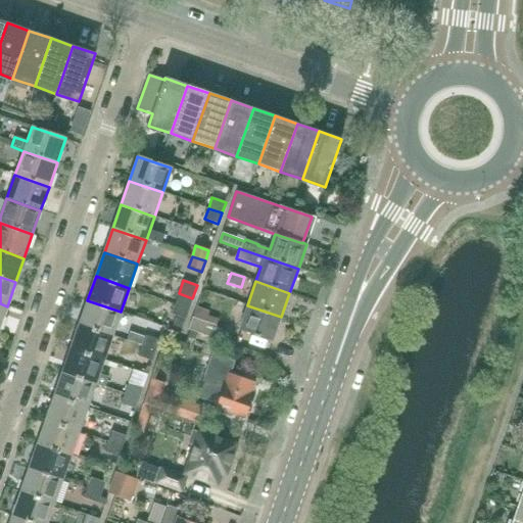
[(189,308),(192,298),(179,293),(175,303),(189,308)]
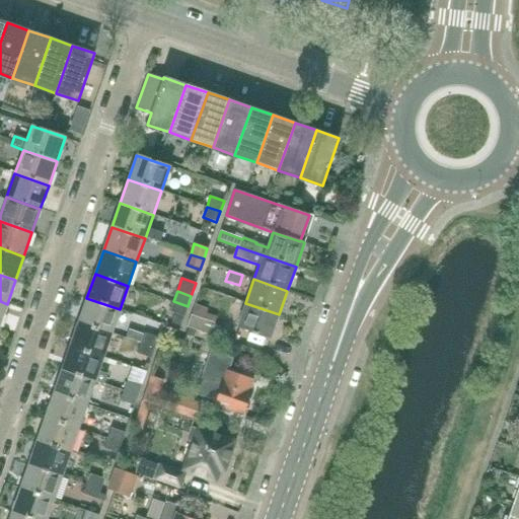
[(112,334),(120,309),(86,298),(78,321),(112,334)]
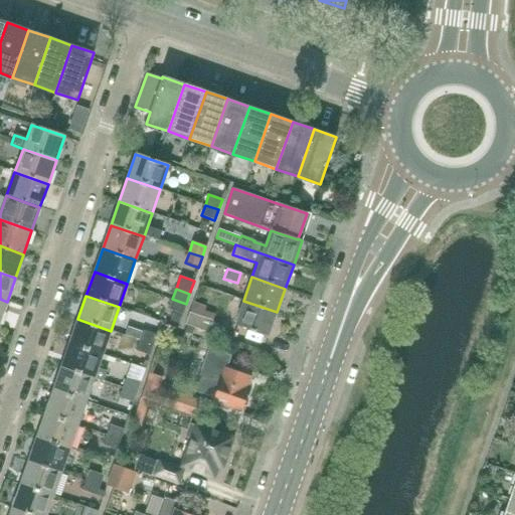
[(182,314),(186,304),(172,299),(169,310),(182,314)]
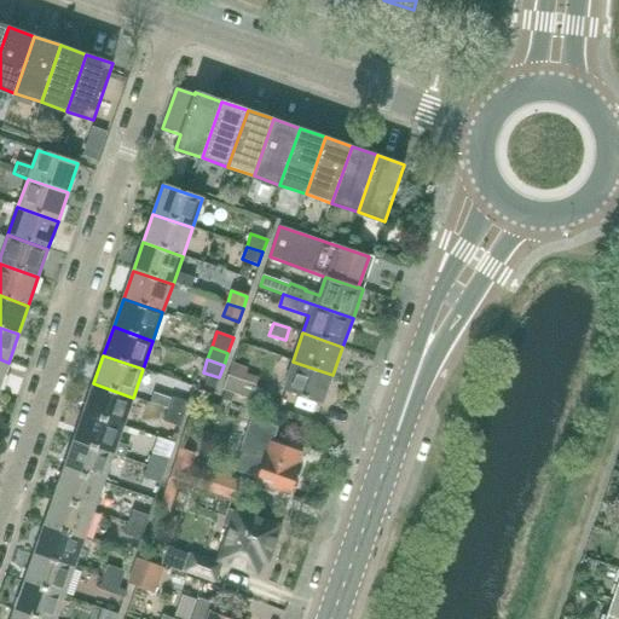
[(323,405),(333,375),(293,362),(283,391),(323,405)]
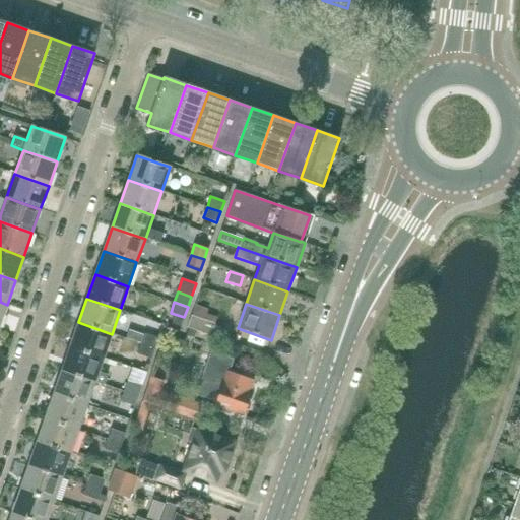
[(214,324),(217,317),(194,309),(191,316),(214,324)]
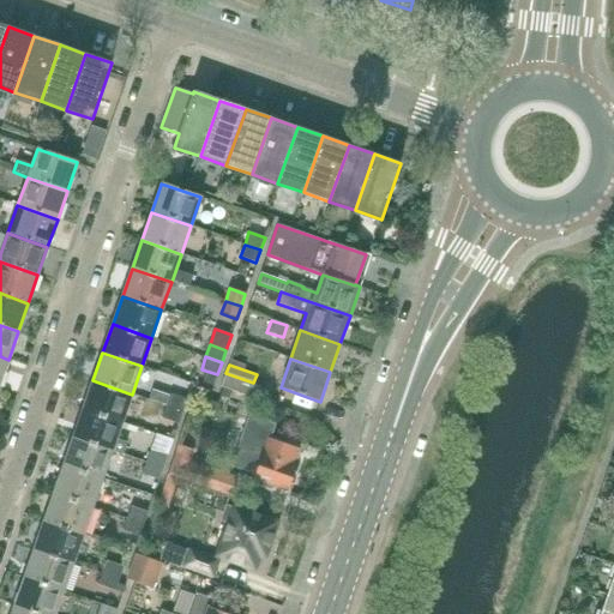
[(248,396),(253,383),(226,373),(221,387),(248,396)]
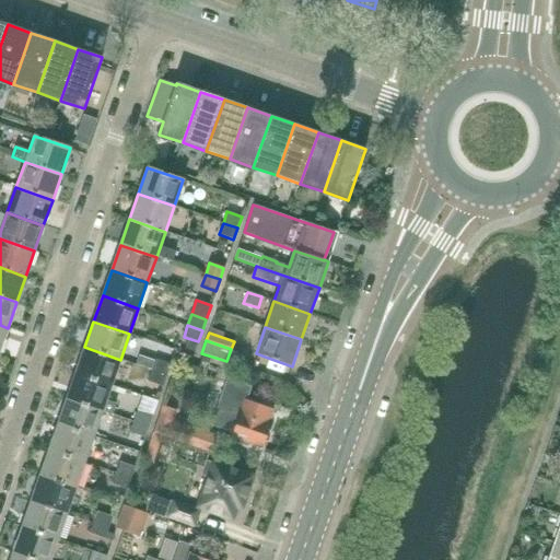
[(112,385),(120,360),(84,347),(76,373),(112,385)]
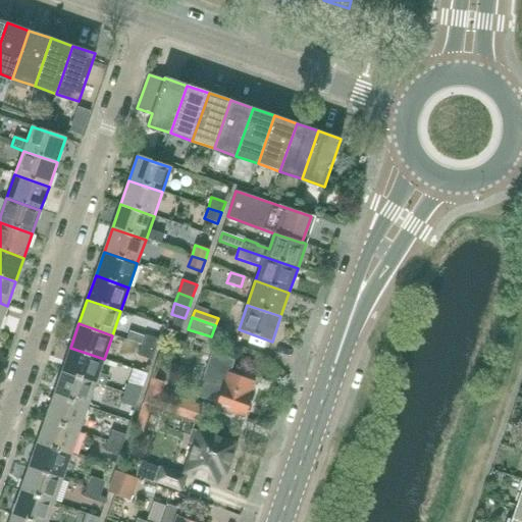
[(154,350),(158,338),(145,334),(141,345),(154,350)]
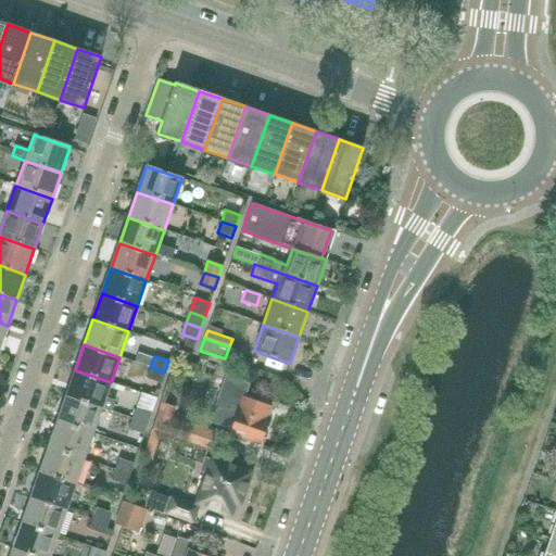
[(161,383),(164,373),(150,367),(147,379),(161,383)]
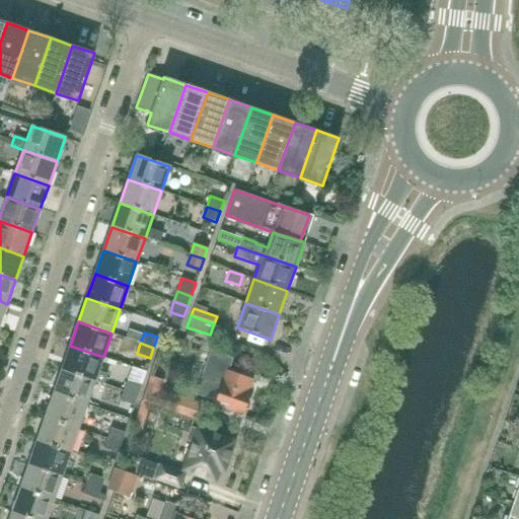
[(104,384),(108,373),(98,370),(103,357),(70,346),(62,369),(95,381),(104,384)]
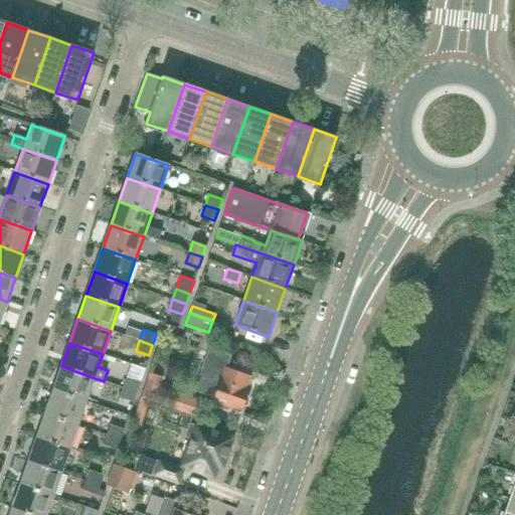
[(225,368),(229,357),(209,349),(194,390),(214,397),(213,401),(241,411),(242,406),(246,404),(247,399),(246,396),(248,391),(245,390),(250,377),(225,368)]
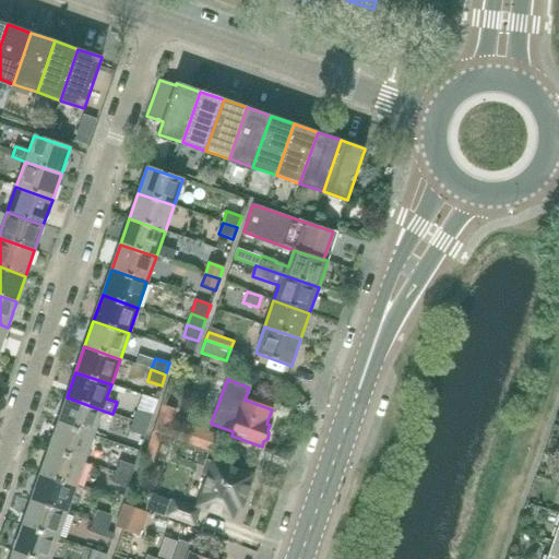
[(93,436),(103,411),(67,397),(58,424),(93,436)]
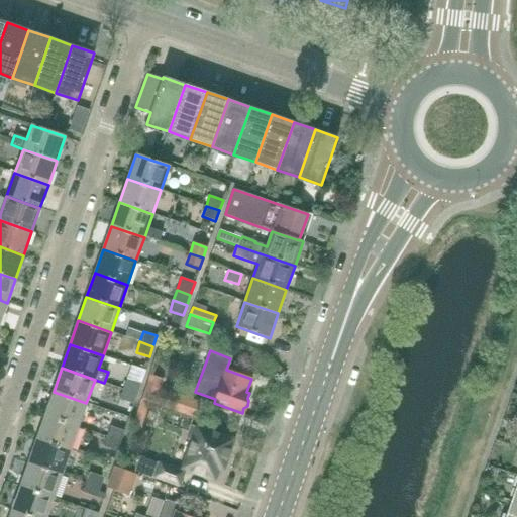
[(141,400),(159,406),(159,405),(153,404),(162,380),(149,376),(141,400)]
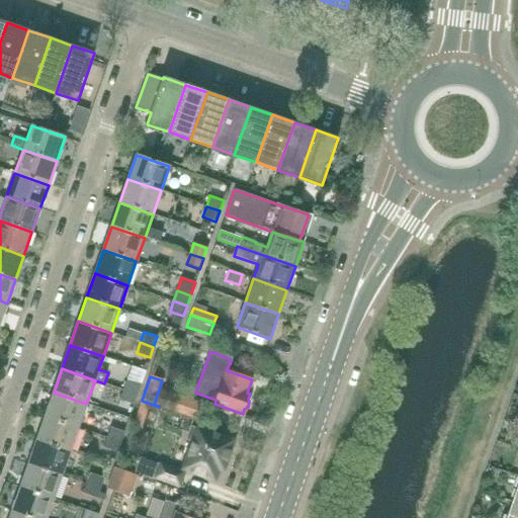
[(137,395),(141,384),(126,379),(123,390),(137,395)]
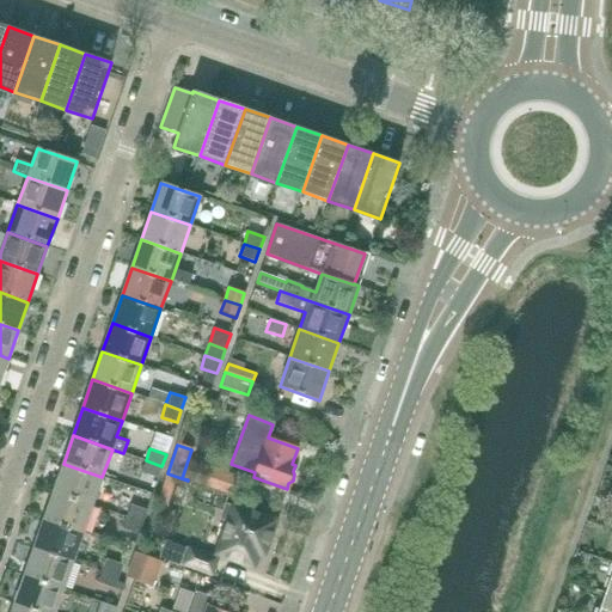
[(158,478),(161,466),(146,460),(141,472),(158,478)]
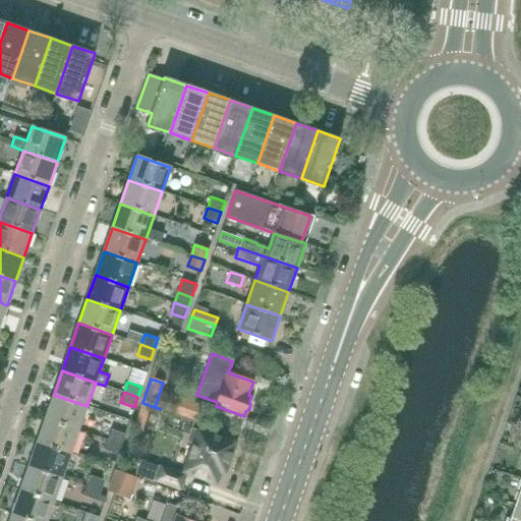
[(78,430),(87,406),(54,395),(46,418),(78,430)]
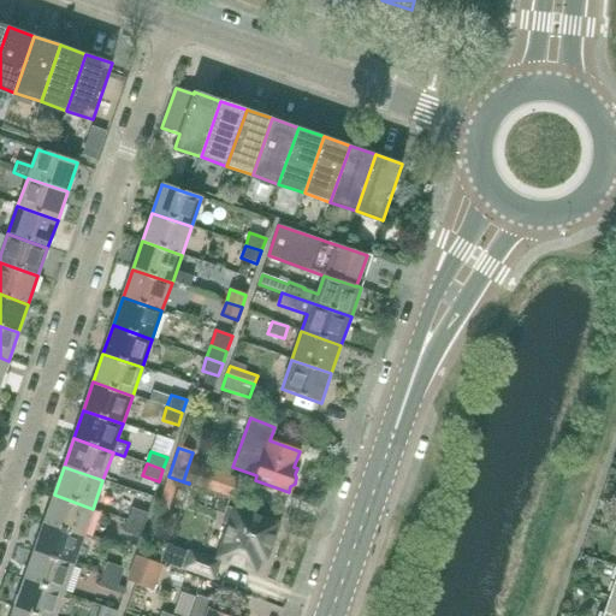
[(226,496),(232,479),(197,467),(190,484),(226,496)]
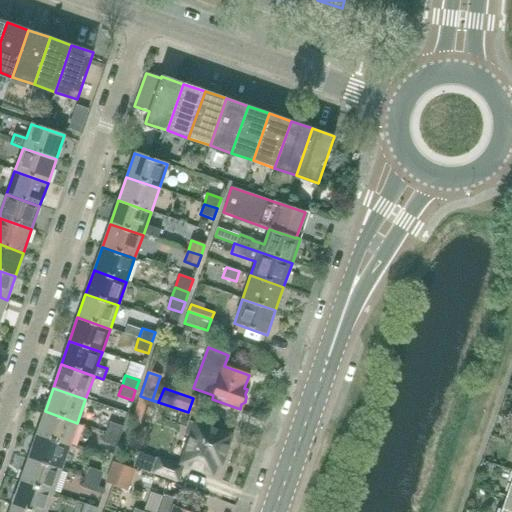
[(155,407),(157,402),(140,396),(132,420),(140,423),(146,404),(155,407)]
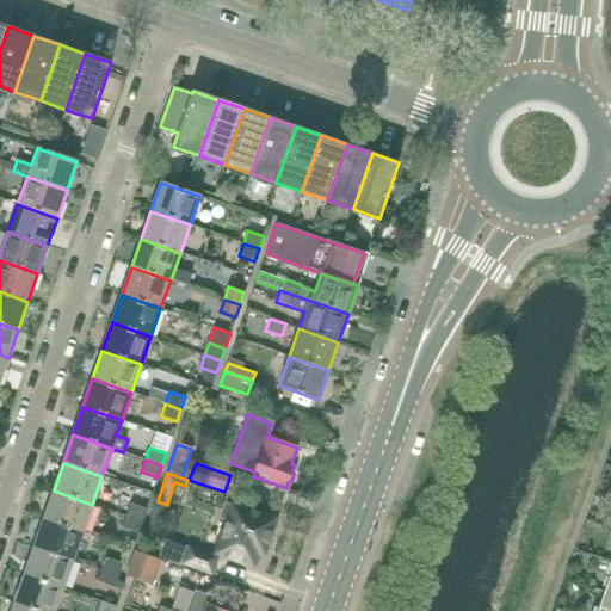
[(82,532),(92,505),(54,491),(43,519),(82,532)]
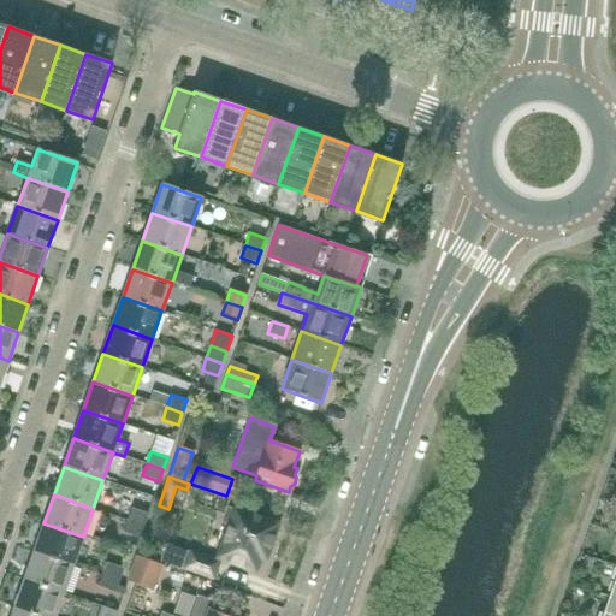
[(143,526),(147,513),(131,508),(126,520),(143,526)]
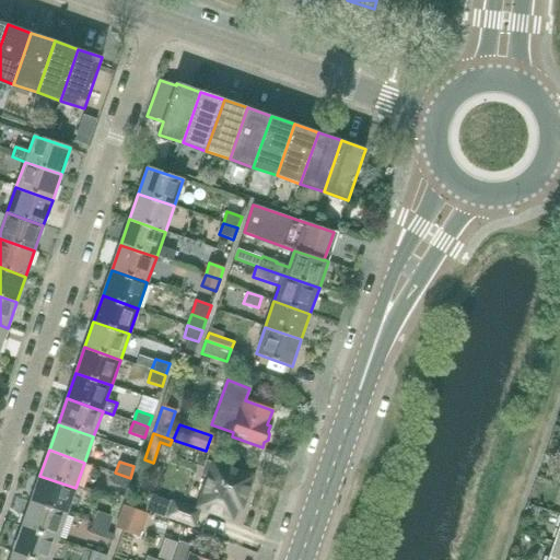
[(247,490),(252,477),(207,462),(202,475),(209,477),(198,508),(231,518),(235,505),(241,508),(243,503),(245,504),(249,491),(247,490)]
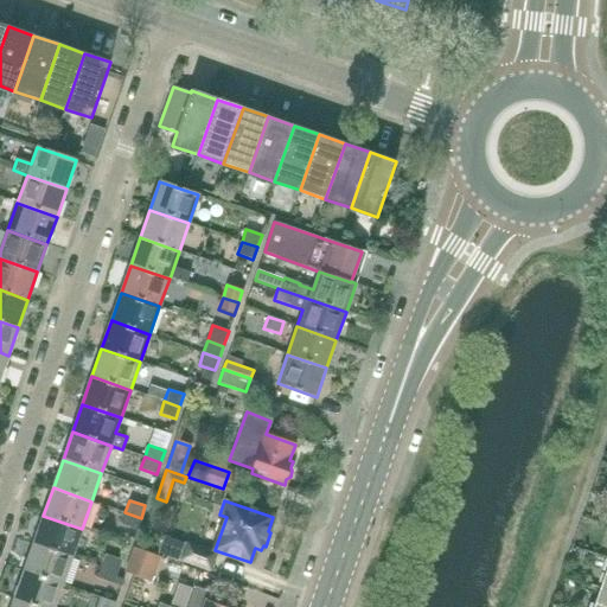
[(136,530),(141,518),(125,512),(121,524),(136,530)]
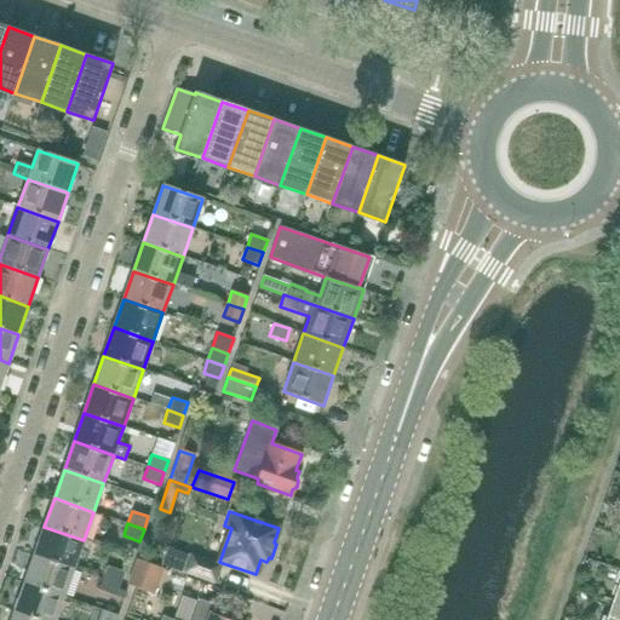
[(74,568),(84,540),(44,527),(34,555),(74,568)]
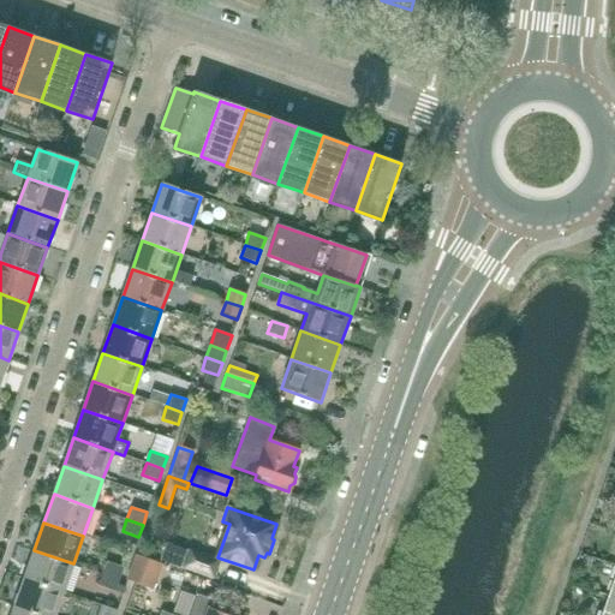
[(185,573),(187,567),(186,567),(191,553),(177,547),(169,567),(185,573)]
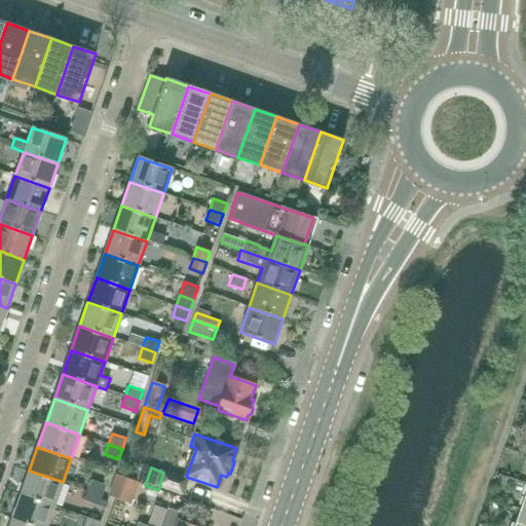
[(54,506),(63,482),(29,471),(21,494),(54,506)]
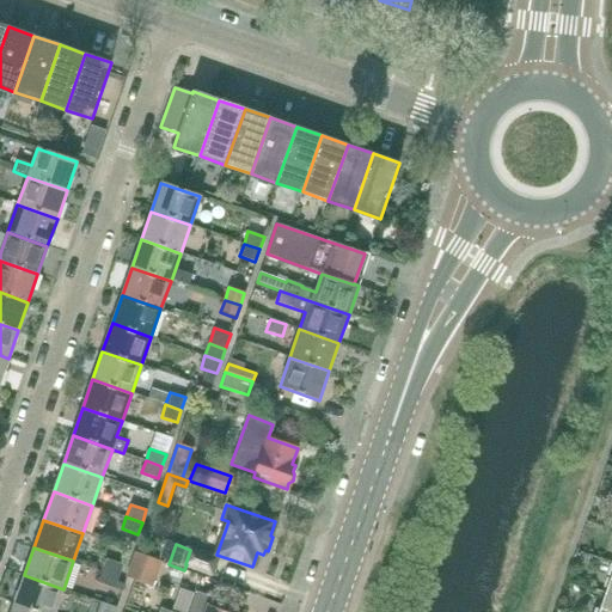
[(210,573),(216,558),(190,550),(185,564),(187,564),(210,573)]
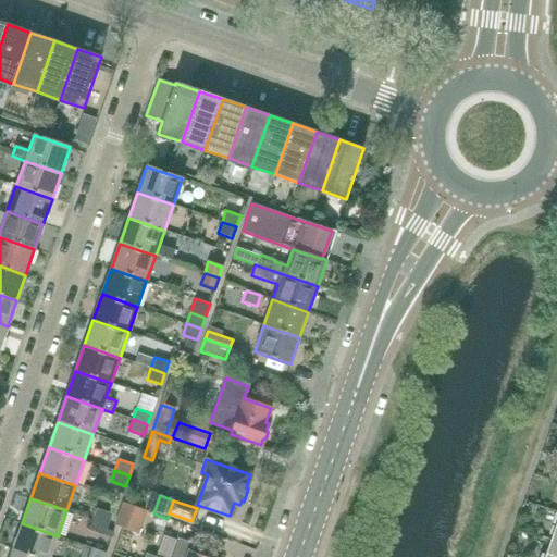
[(147,511),(127,505),(123,503),(119,515),(143,522),(147,511)]
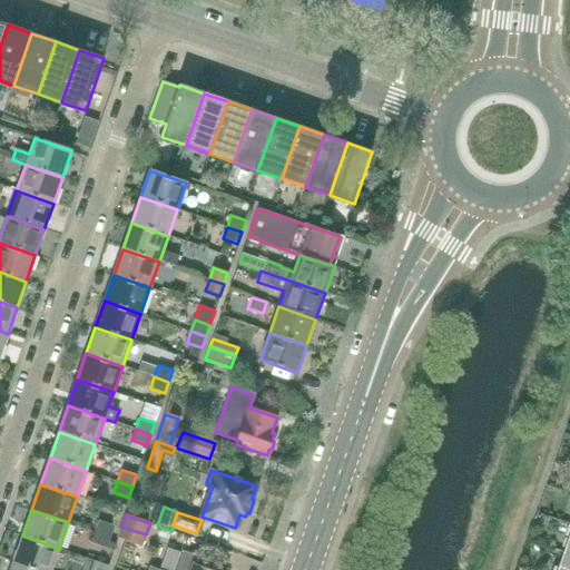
[(96,532),(110,538),(115,526),(99,520),(96,532)]
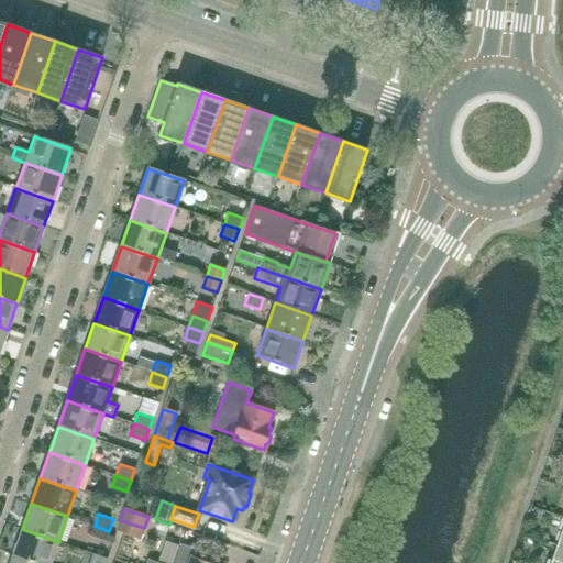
[(140,539),(144,528),(120,520),(117,531),(140,539)]
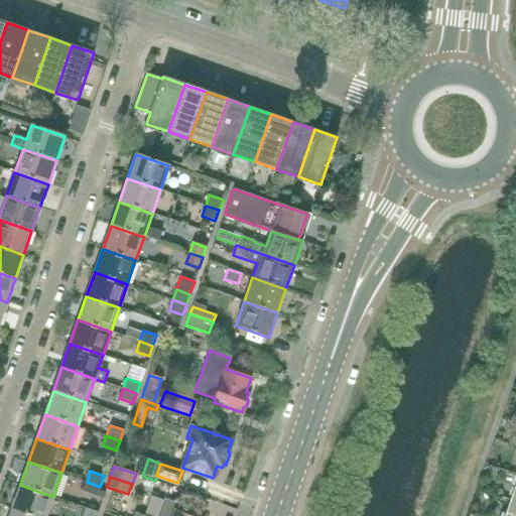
[(97,497),(100,487),(87,482),(83,492),(97,497)]
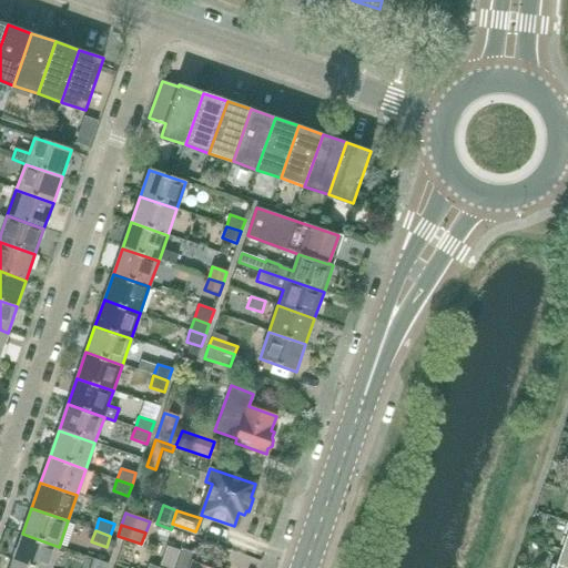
[(36,567),(51,567),(59,547),(22,534),(13,560),(36,567)]
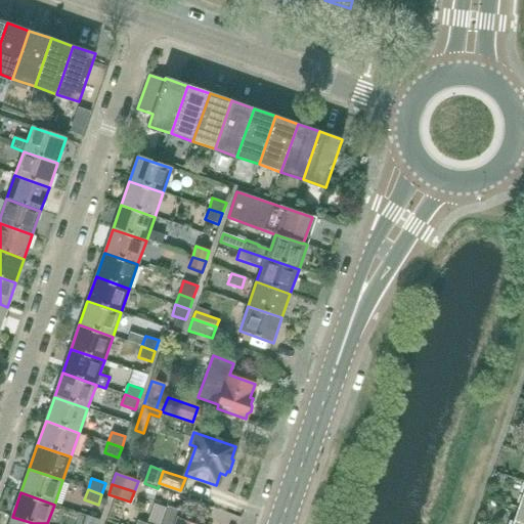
[(193,523),(178,519),(180,512),(167,507),(161,523),(144,523),(136,521),(135,523),(193,523)]
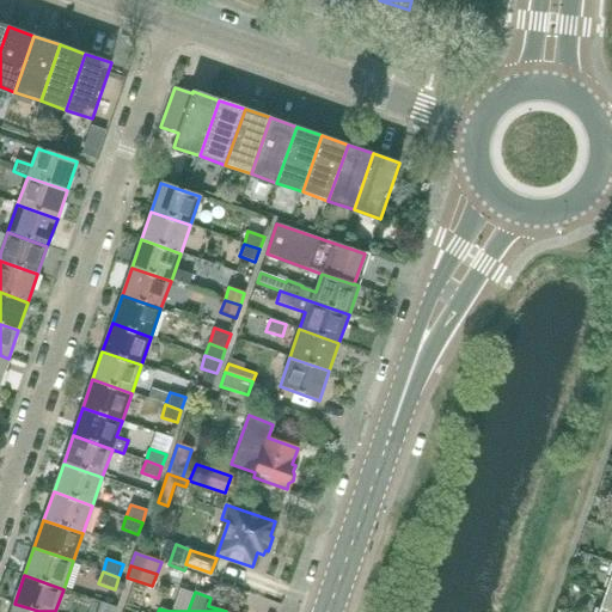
[(611,611),(611,595),(605,594),(598,611),(611,611)]
